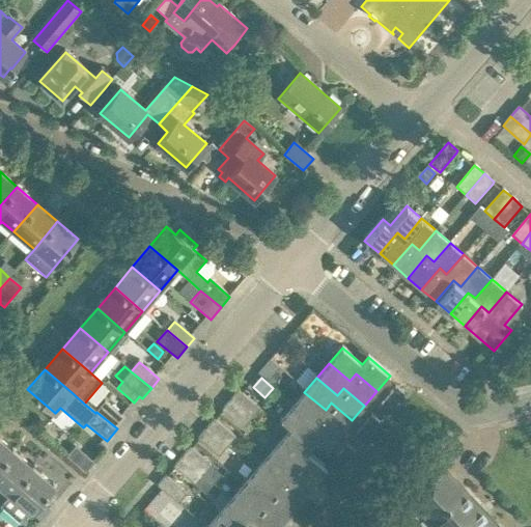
[(395,406),(404,395),(396,388),(387,398),(395,406)]
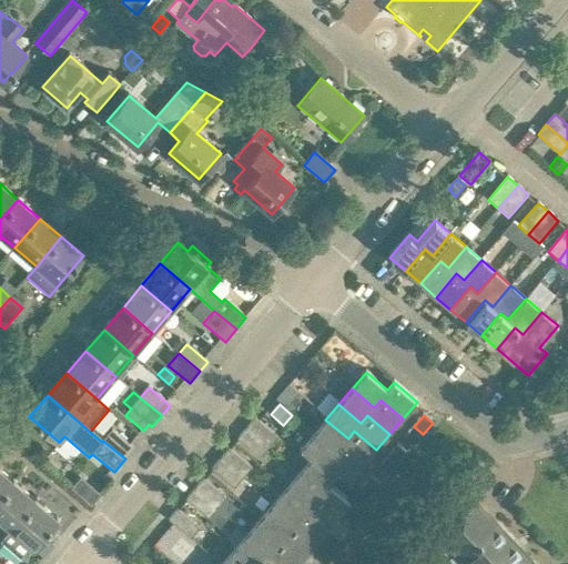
[(279,439),(259,422),(255,419),(246,429),(270,449),(279,439)]
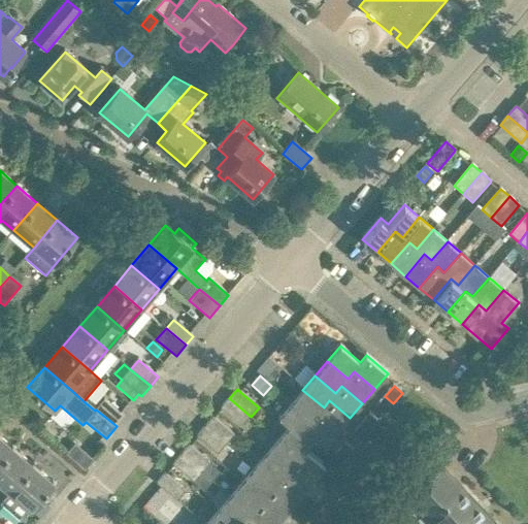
[(337,431),(350,418),(329,400),(324,407),(302,390),(291,404),(311,422),(318,415),(337,431)]
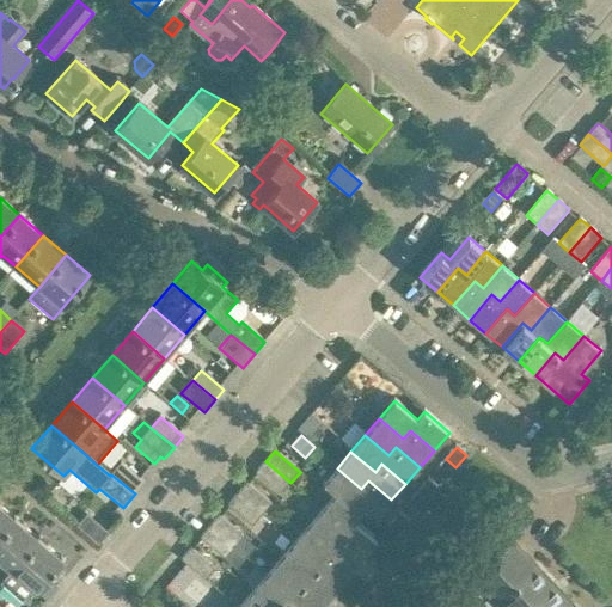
[(446,479),(456,467),(446,459),(435,471),(446,479)]
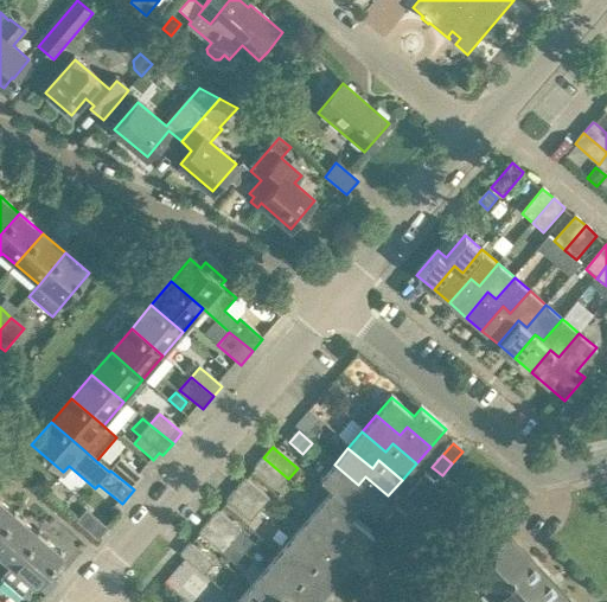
[(279,490),(288,479),(263,458),(254,469),(279,490)]
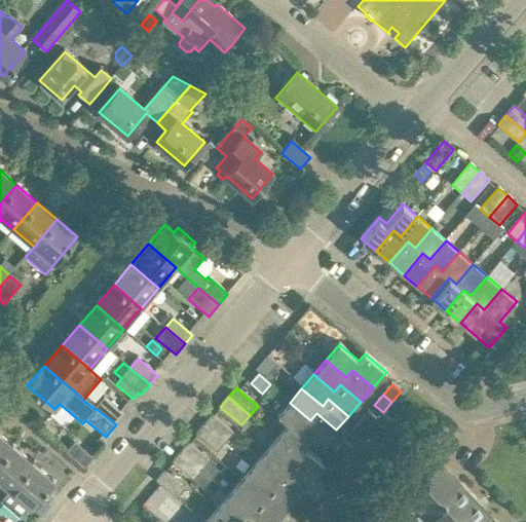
[(123,415),(120,412),(104,399),(96,408),(116,424),(123,415)]
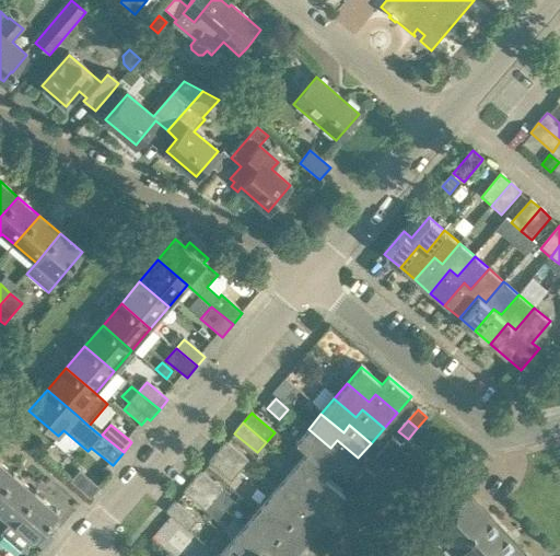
[(346,473),(358,458),(337,440),(330,448),(308,429),(296,443),(306,452),(329,471),(336,464),(346,473)]
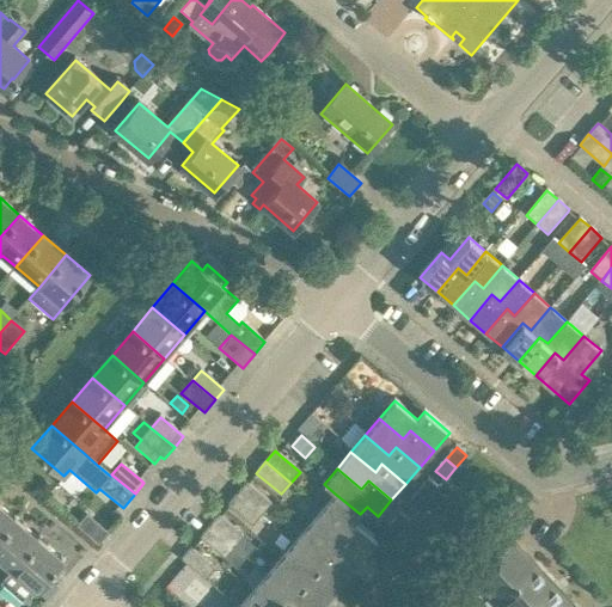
[(428,501),(438,488),(428,479),(418,492),(428,501)]
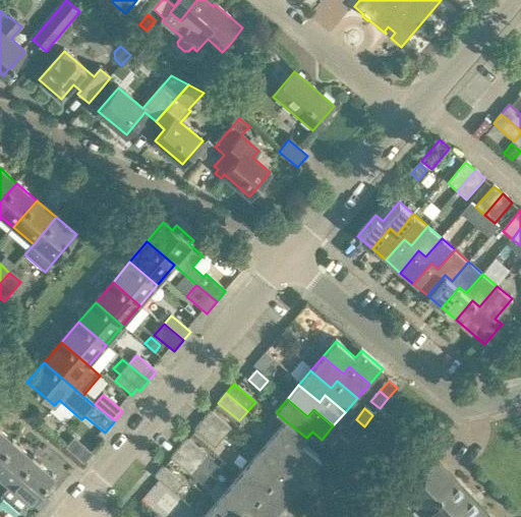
[(231,429),(212,413),(210,411),(201,421),(223,439),(231,429)]
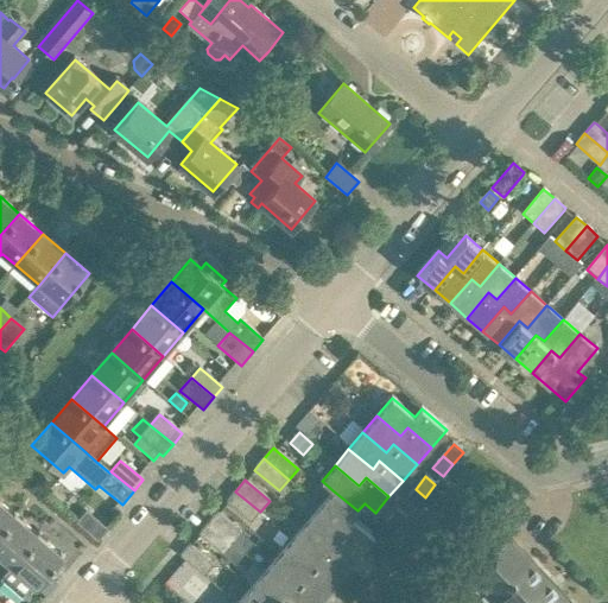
[(415,509),(425,497),(416,489),(405,501),(415,509)]
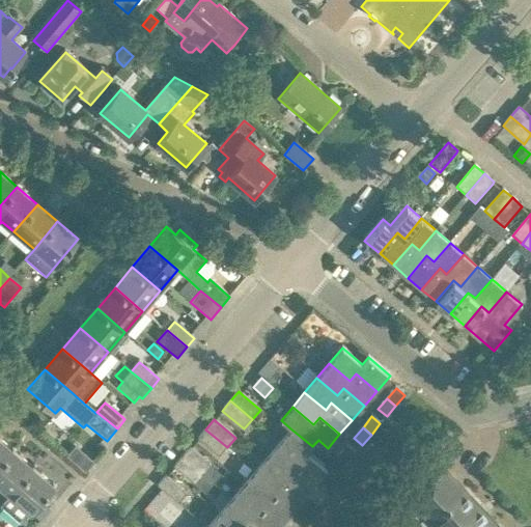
[(307,452),(312,446),(290,428),(278,444),(298,461),(292,467),(314,484),(327,470),(307,452)]
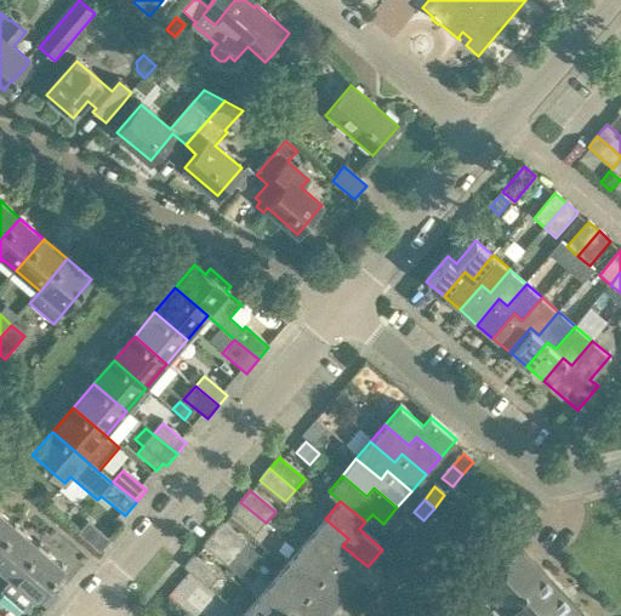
[(256,535),(266,523),(240,502),(231,513),(256,535)]
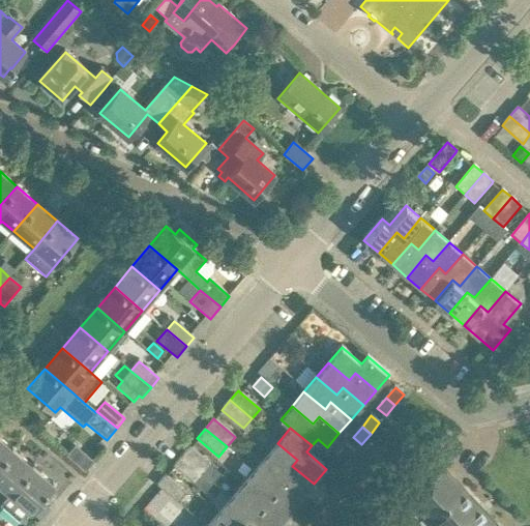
[(0,465),(13,449),(0,438),(0,465)]
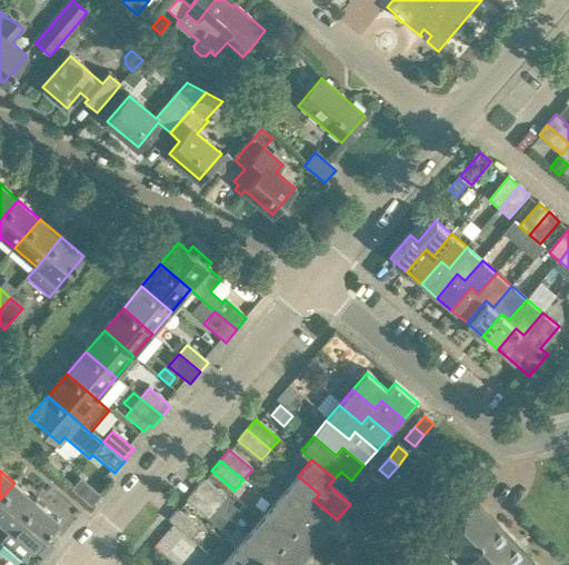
[(323,535),(337,519),(313,501),(319,494),(298,476),(285,491),(307,509),(301,516),(323,535)]
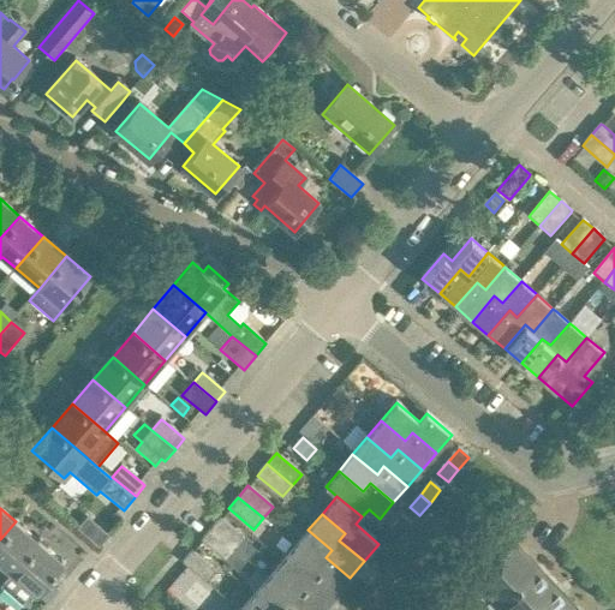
[(401,537),(411,525),(401,516),(390,528),(401,537)]
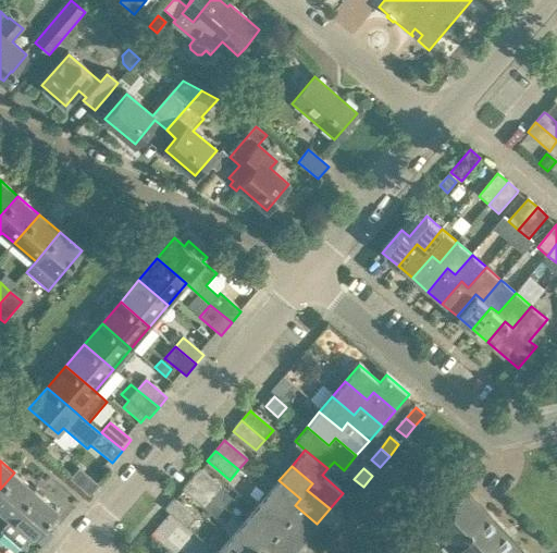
[(95,484),(76,470),(70,478),(89,492),(95,484)]
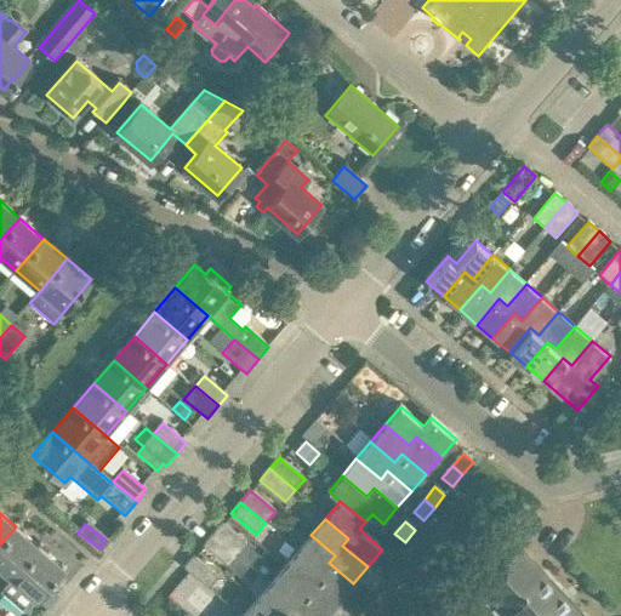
[(248,545),(224,525),(222,524),(212,536),(237,557),(248,545)]
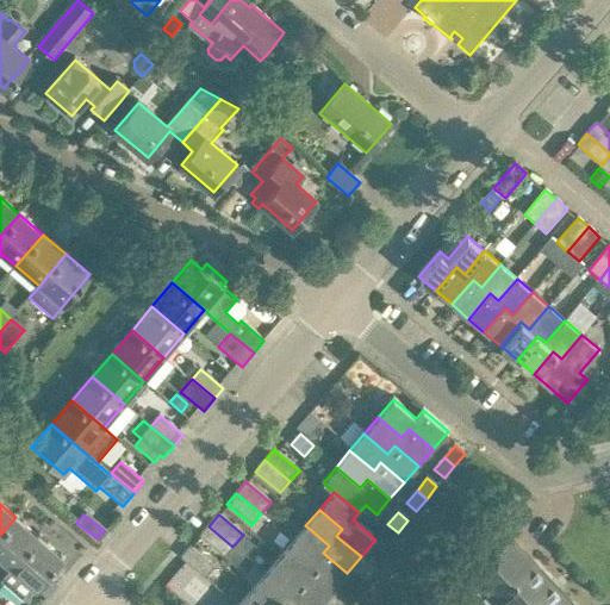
[(0,559),(11,569),(38,537),(16,517),(0,535),(0,559)]
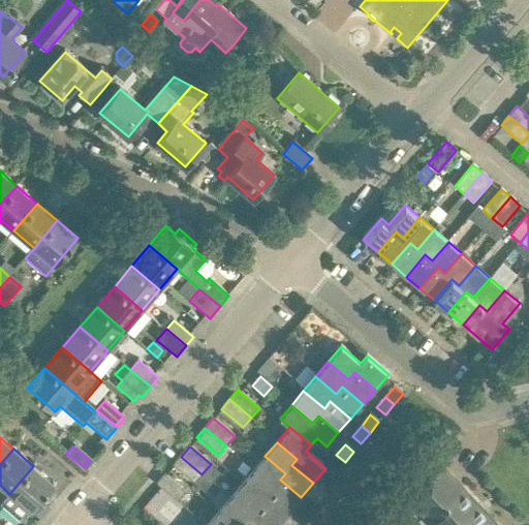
[(288,511),(301,497),(280,480),(285,473),(265,456),(253,470),(274,488),(269,494),(288,511)]
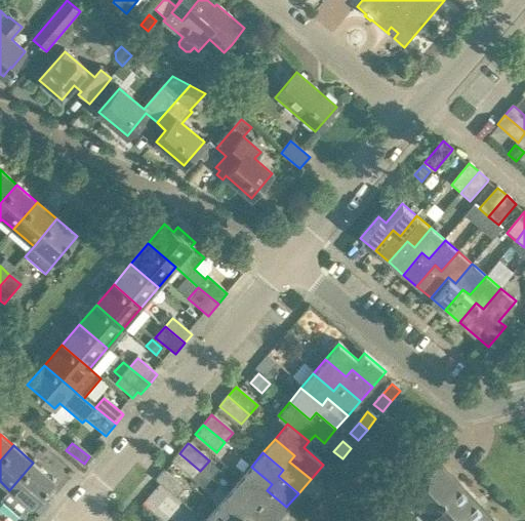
[(193,480),(200,471),(179,453),(171,462),(193,480)]
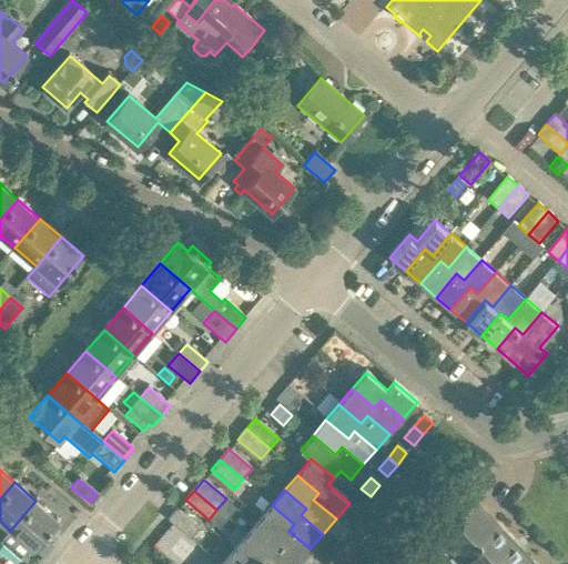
[(10,531),(16,535),(32,550),(58,520),(36,501),(10,531)]
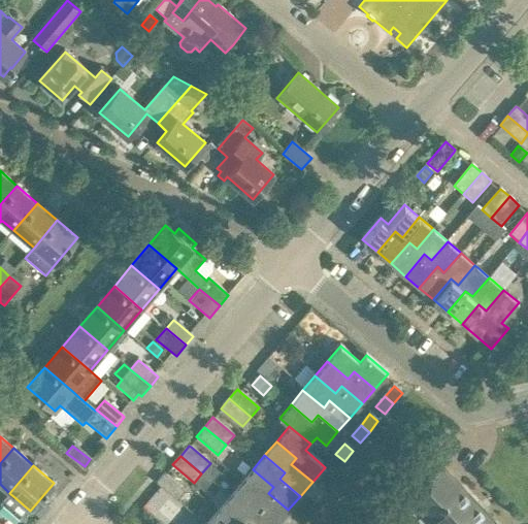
[(495,523),(441,466),(440,466),(408,497),(433,523),(495,523)]
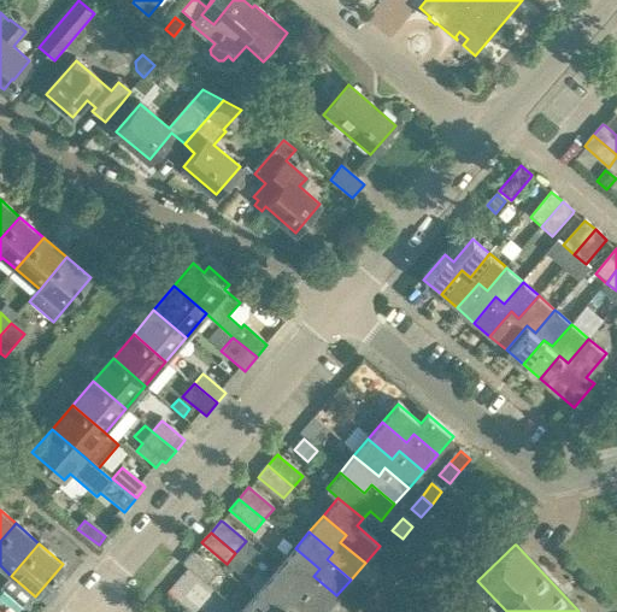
[(323,611),(336,595),(313,576),(319,569),(295,548),(281,564),(305,584),(300,590),(323,611)]
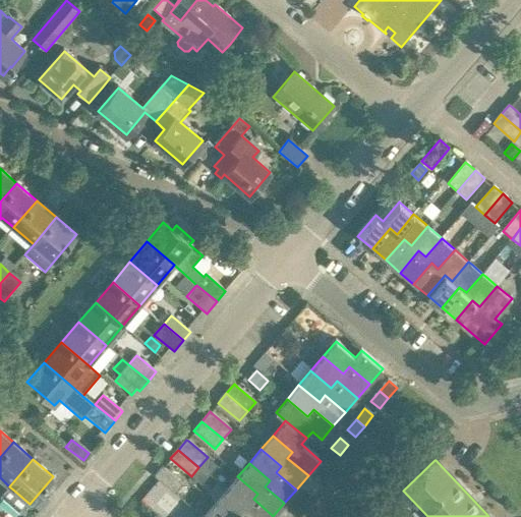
[(183,485),(164,469),(163,467),(155,477),(175,495),(183,485)]
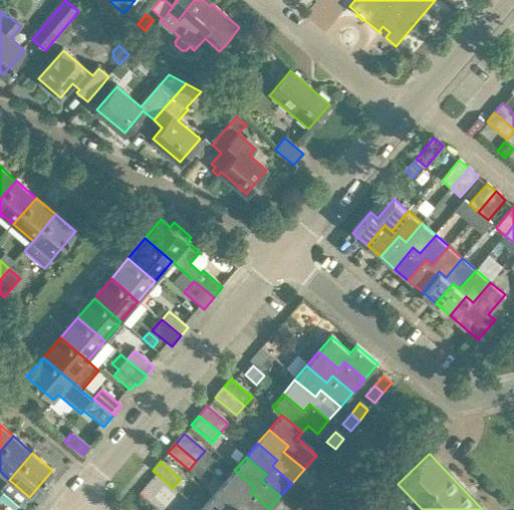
[(269,509),(250,492),(254,487),(234,470),(223,484),(243,501),(238,507),(241,509),(269,509)]
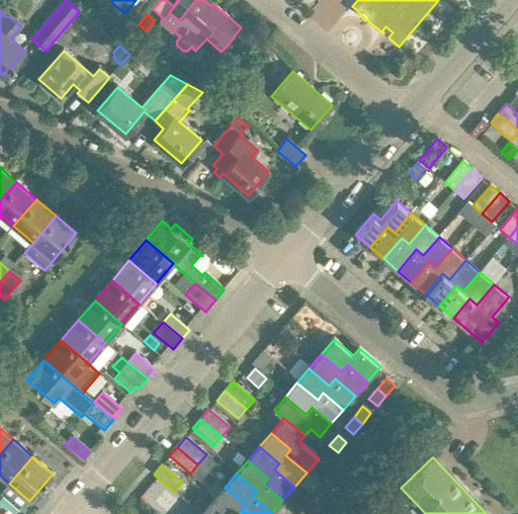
[(143,498),(160,508),(170,490),(153,480),(143,498)]
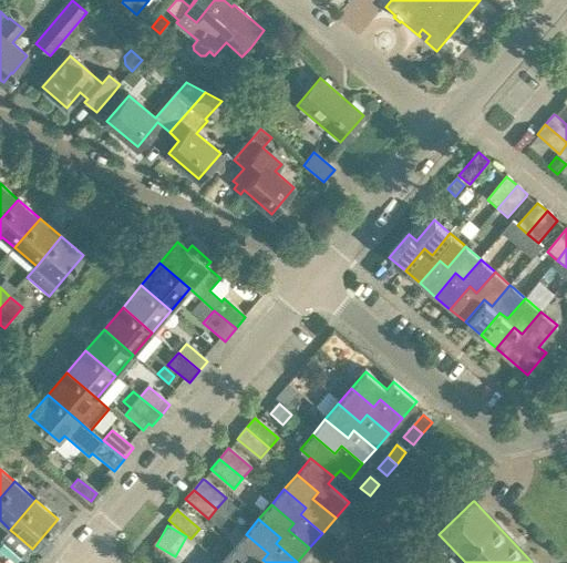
[(266,562),(263,560),(268,553),(246,534),(233,550),(248,562),(266,562)]
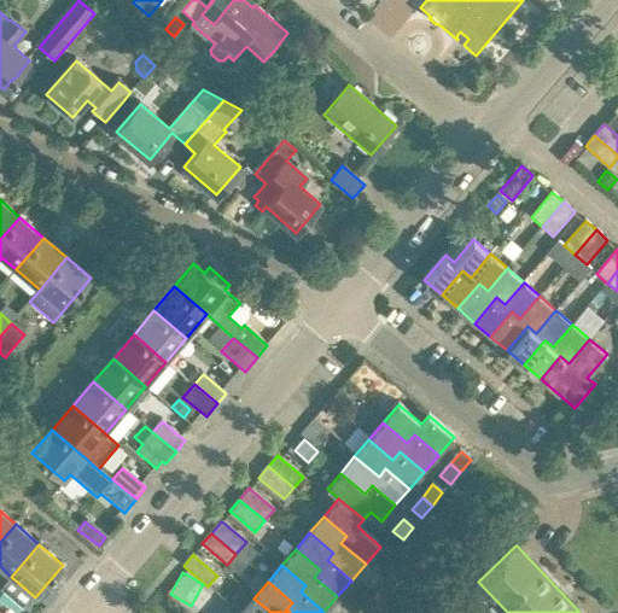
[(270,612),(254,599),(243,612),(270,612)]
